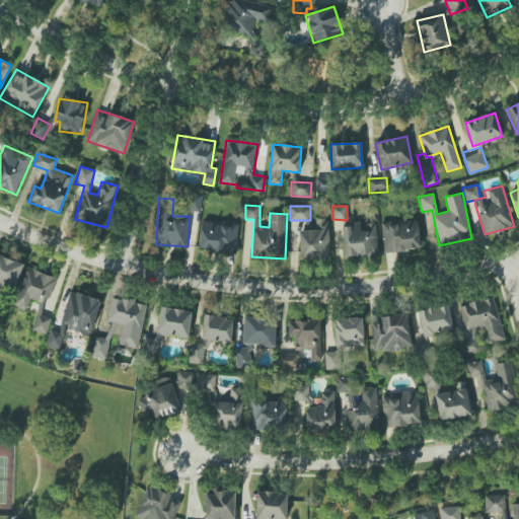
[(329,258),(328,219),(315,219),(316,231),(299,231),(300,260),(329,258)]
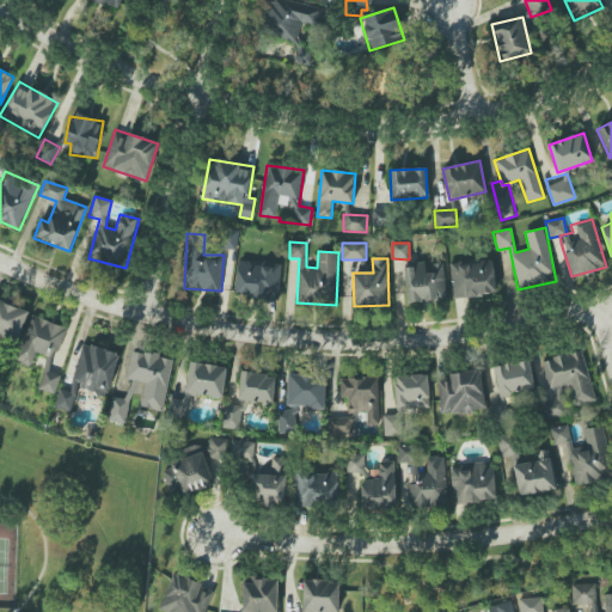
[(496,295),(493,261),(450,264),(452,299),(496,295)]
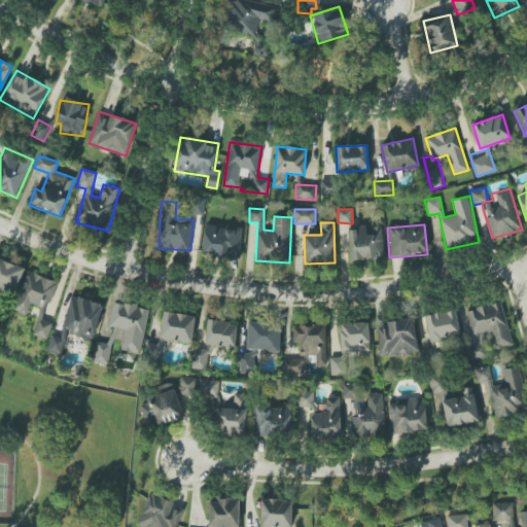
[(203,255),(241,256),(242,226),(204,225),(203,255)]
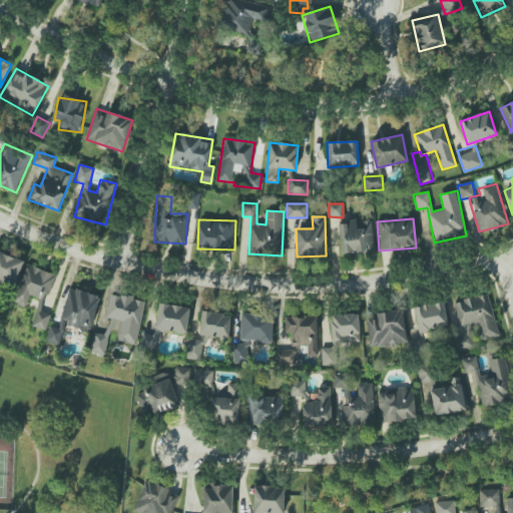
[(341,252),(374,251),(372,220),(339,222),(341,252)]
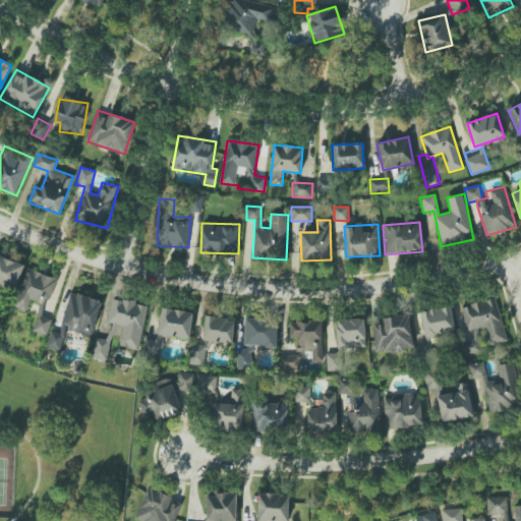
[(0,285),(14,291),(24,266),(0,255),(0,285)]
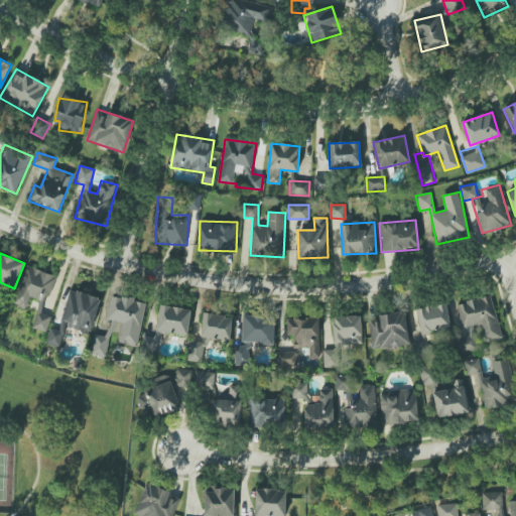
[(57,277),(27,265),(12,304),(26,309),(31,298),(40,301),(36,311),(39,312),(46,295),(49,296),(57,277)]
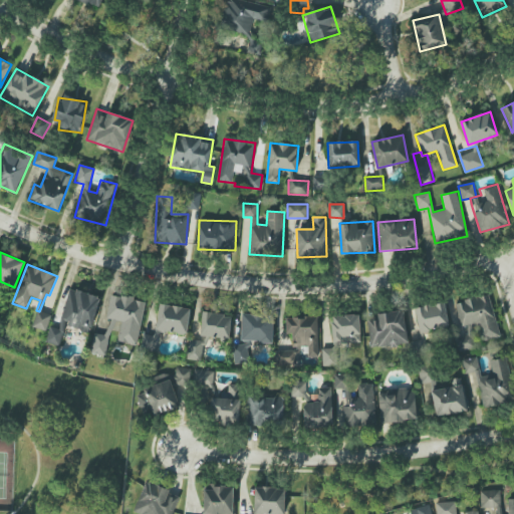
[(99,297),(69,288),(58,328),(64,330),(65,325),(90,332),(99,297)]
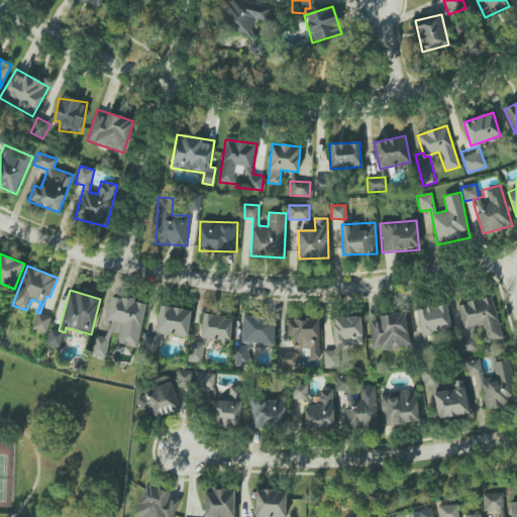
[(503,338),(491,295),(456,305),(463,328),(480,323),(485,343),(503,338)]
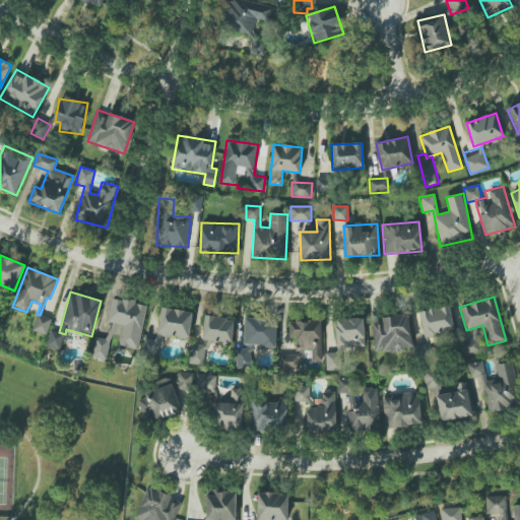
[(107,322),(123,325),(119,346),(139,349),(147,305),(112,299),(107,322)]
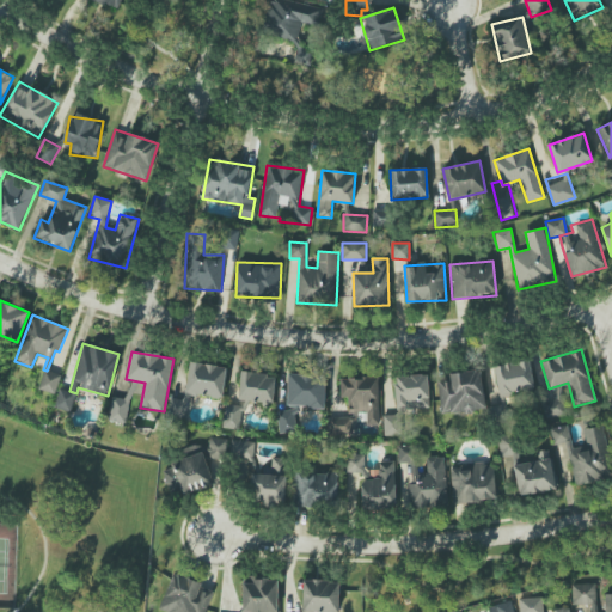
[(528,360),(493,367),(499,396),(534,390),(528,360)]
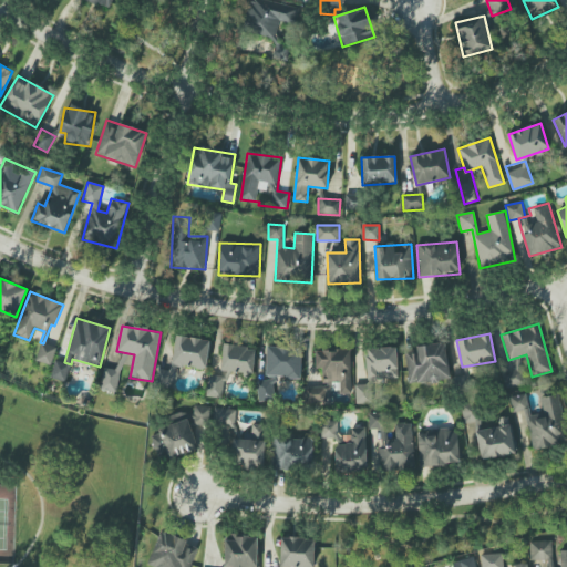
[(207,368),(208,338),(174,337),(173,366),(207,368)]
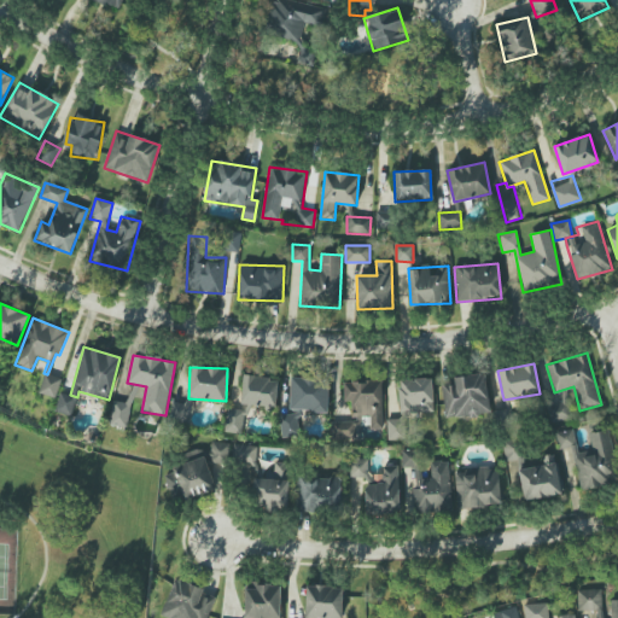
[(441,386),(445,419),(490,413),(485,373),(454,378),(455,384),(441,386)]
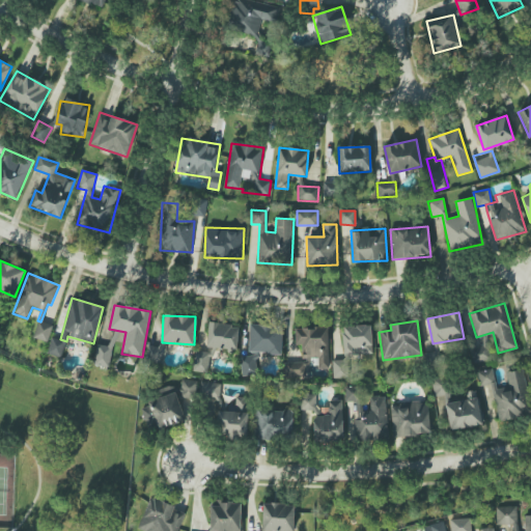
[(52,327),(38,322),(32,337),(47,342),(52,327)]
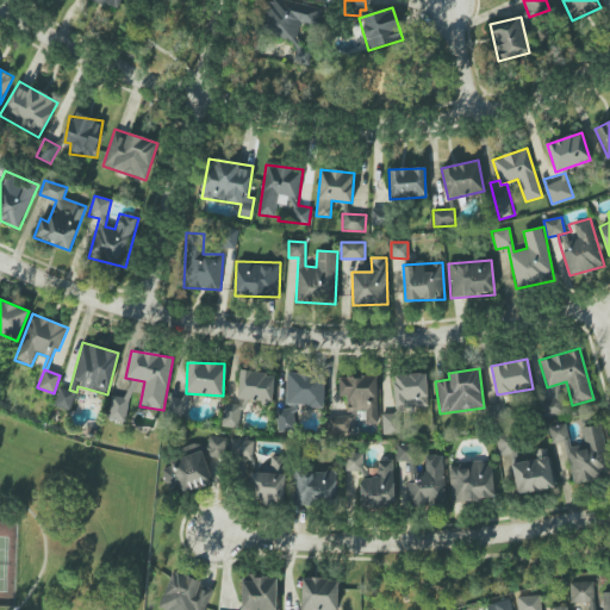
[(274,373),(238,372),(238,400),(274,402),(274,373)]
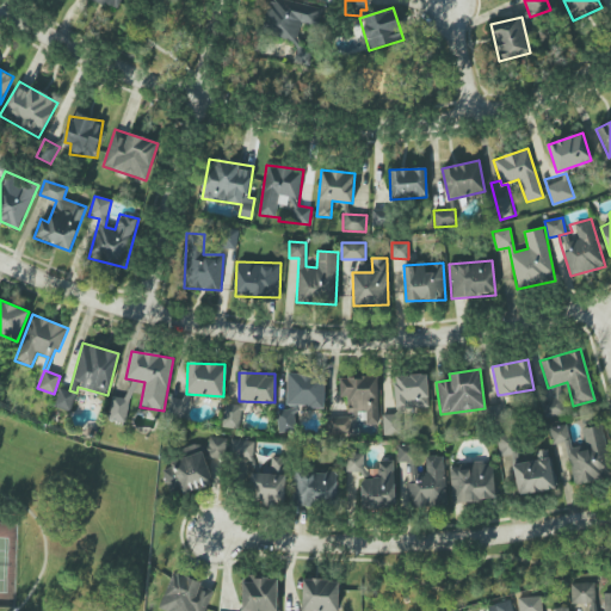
[(287,406),(325,407),(325,375),(288,374),(287,406)]
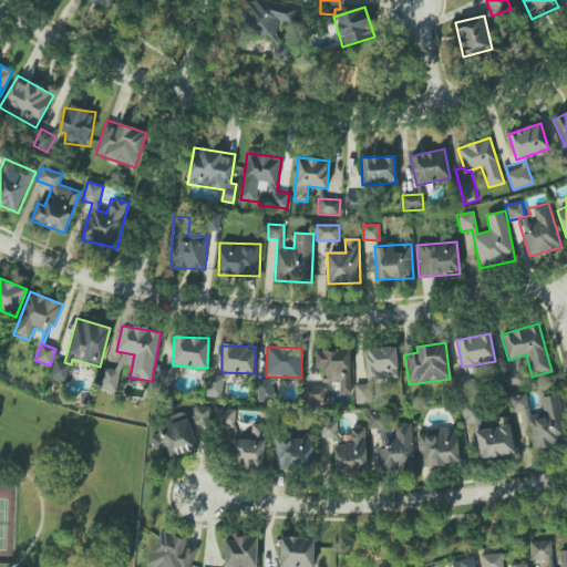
[(397,348),(366,348),(367,380),(398,379),(397,348)]
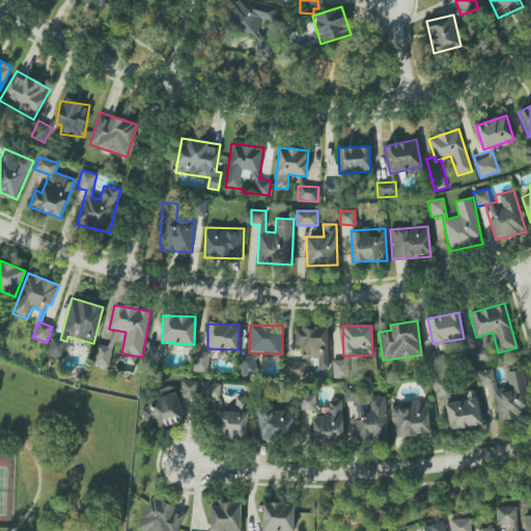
[(329,367),(328,328),(296,328),(296,345),(302,345),(302,362),(284,363),(285,378),(307,378),(307,368),(329,367)]
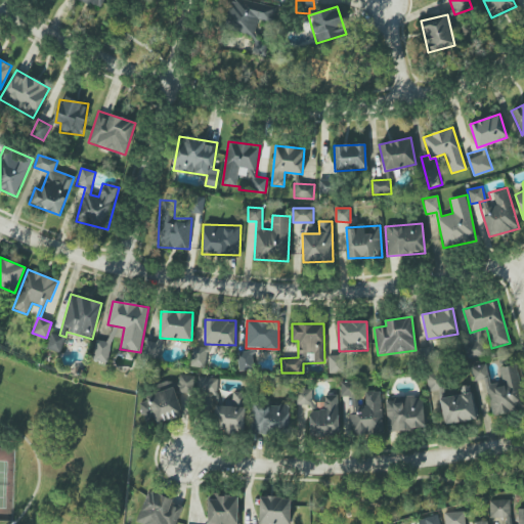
[(64,339),(50,335),(46,349),(60,353),(64,339)]
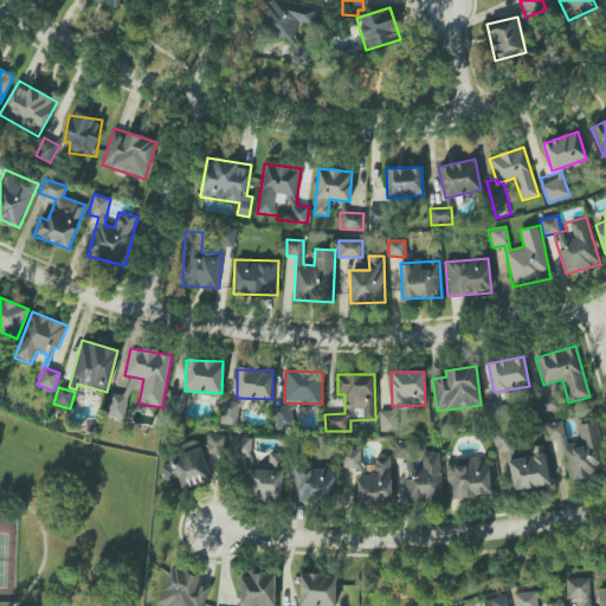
[(128,394),(110,393),(108,418),(126,419),(128,394)]
